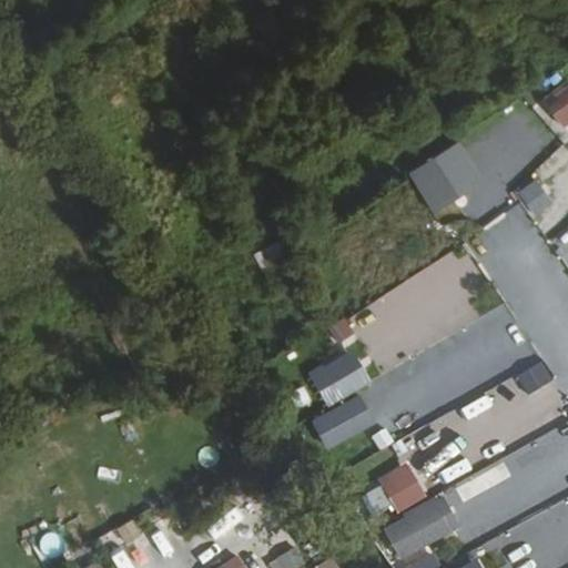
[(565,127),(567,123),(567,79),(543,100),(565,127)]
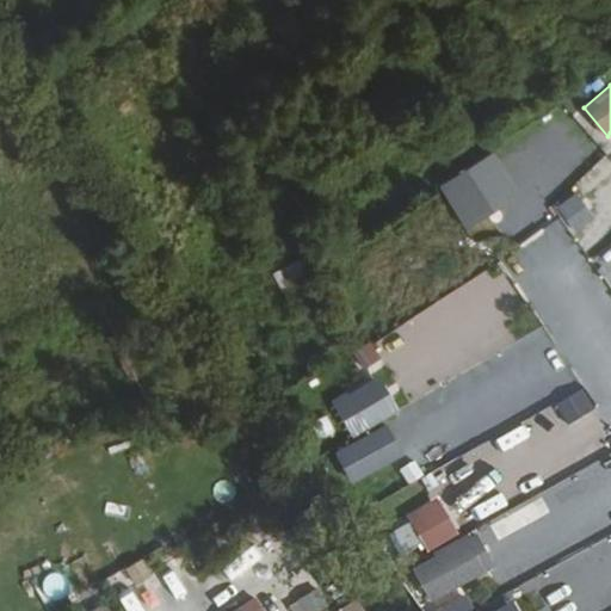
[(573,190),(554,210),(576,233),(597,211),(573,190)]
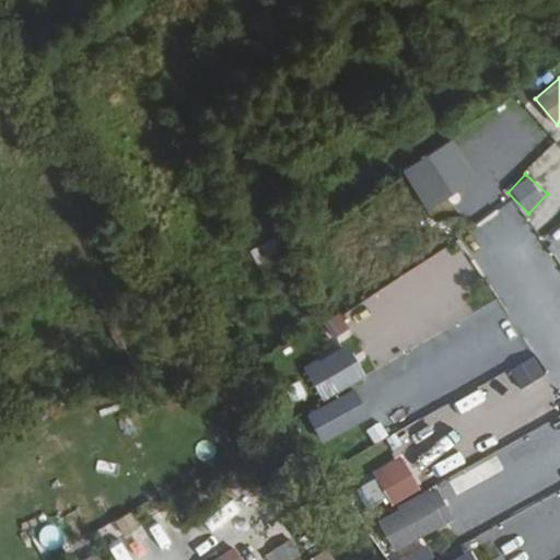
[(249,247),(255,260),(282,247),(276,235),(249,247)]
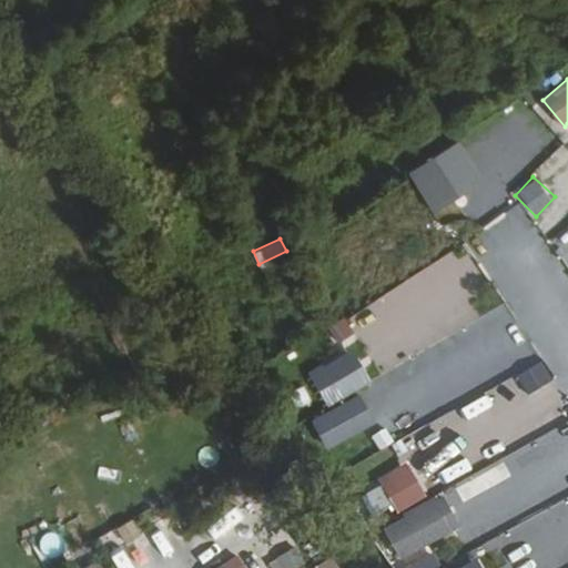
[(530,315),(547,342),(558,334),(543,307),(530,315)]
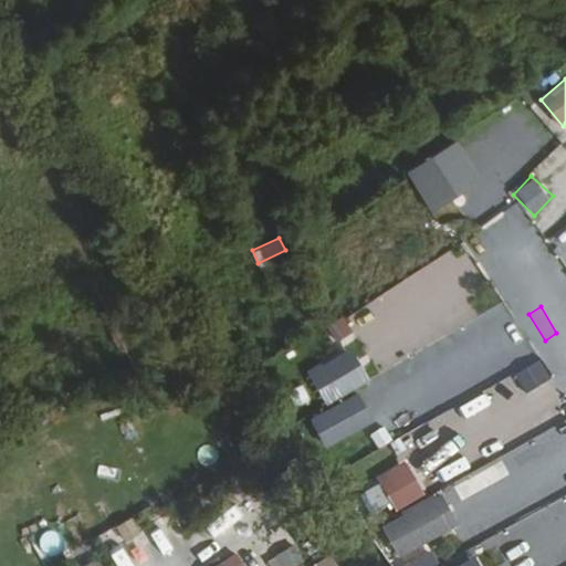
[(334,343),(353,335),(345,315),(325,323),(334,343)]
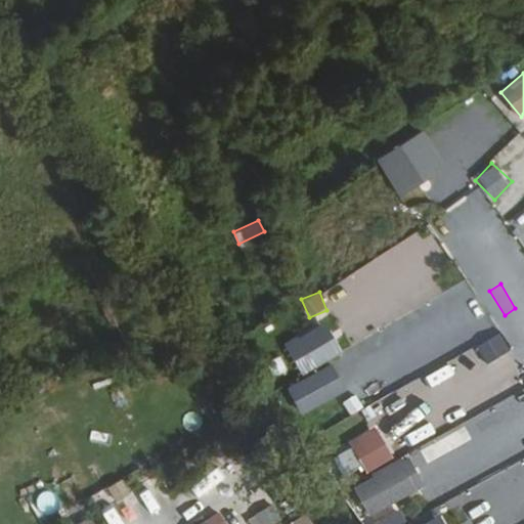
[(316,366),(343,349),(324,319),(298,336),(316,366)]
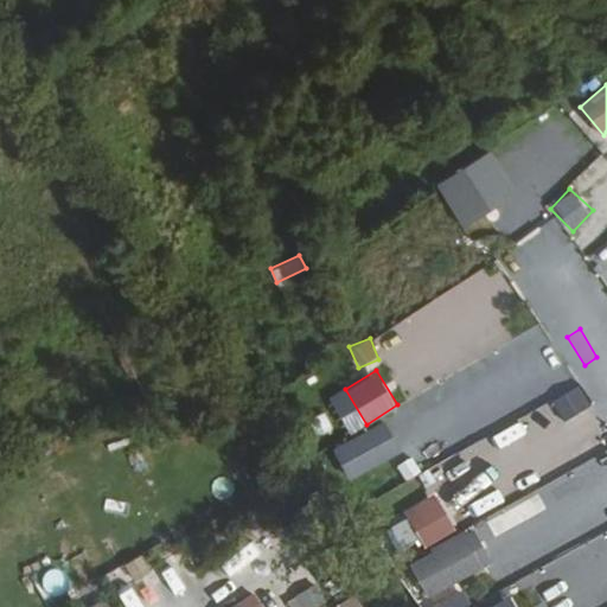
[(555,398),(568,421),(592,407),(580,385),(555,398)]
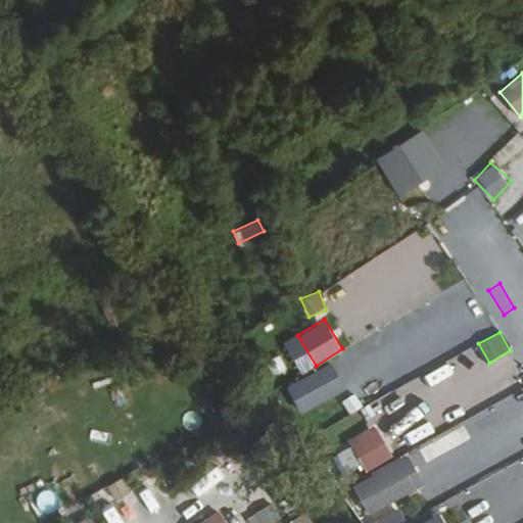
[(302,415),(347,389),(332,361),(286,385),(302,415)]
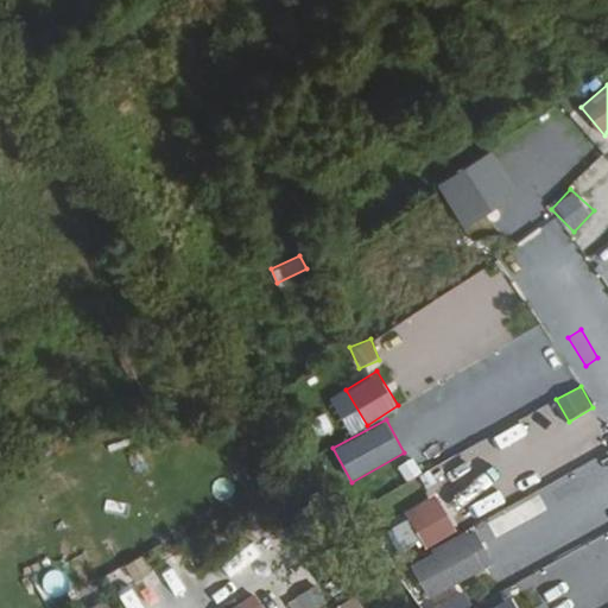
[(429,463),(451,449),(444,437),(422,450),(429,463)]
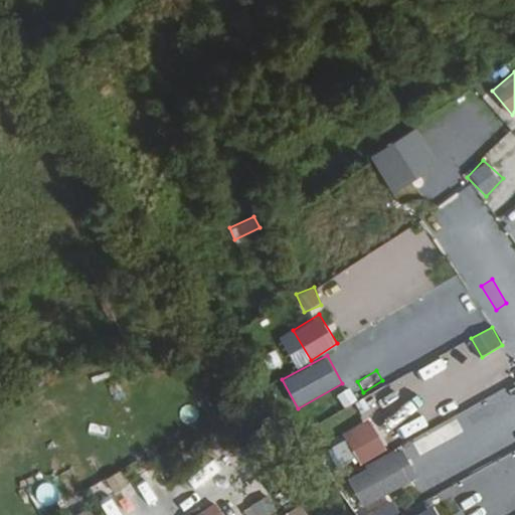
[(360,466),(388,450),(369,417),(342,435),(360,466)]
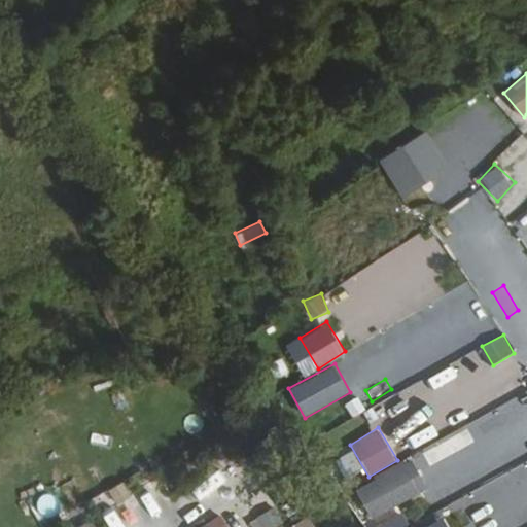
[(429,465),(473,441),(466,427),(421,452),(429,465)]
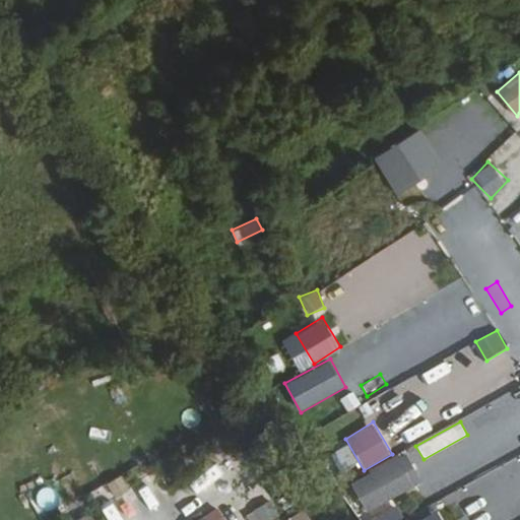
[(263,505),(247,515),(250,519),(268,519),(272,518),(263,505)]
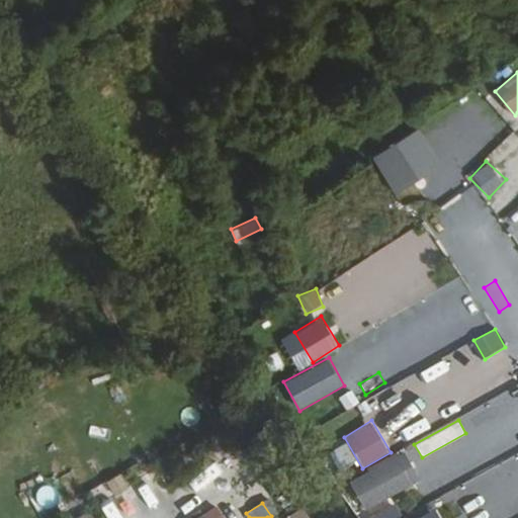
[(195,517),(225,517),(216,504),(195,517)]
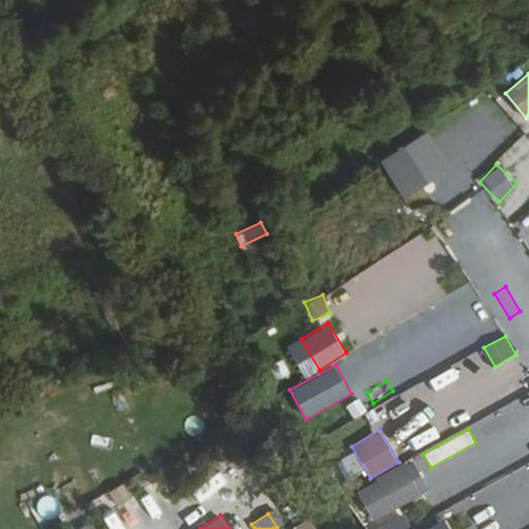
[(129,528),(123,517),(111,524),(113,528),(129,528)]
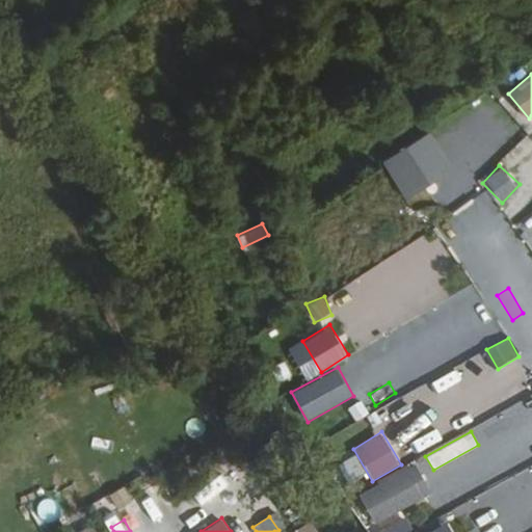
[(318,531),(311,521),(293,531),(318,531)]
